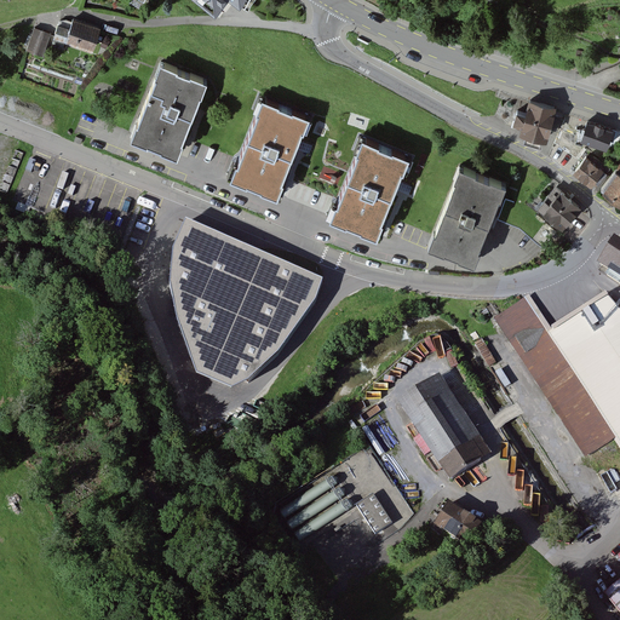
[(196,0),(217,15),(228,0),(230,0),(241,7),(246,0),(196,0)]
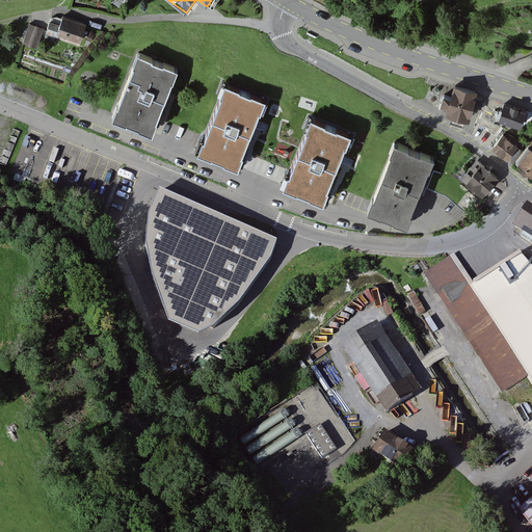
[(88,25),(64,18),(59,35),(82,43),(88,25)]
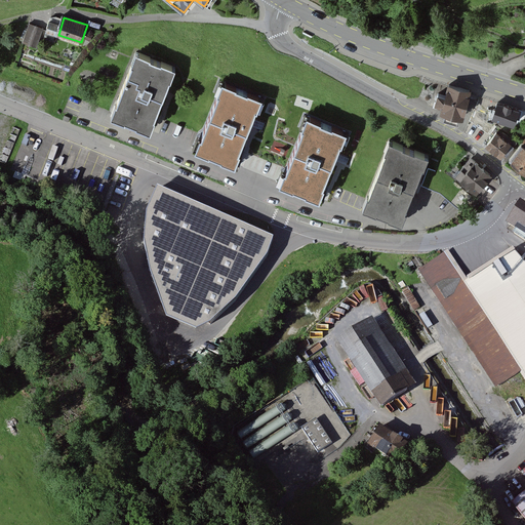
[(24,40),(39,45),(43,30),(28,26),(24,40)]
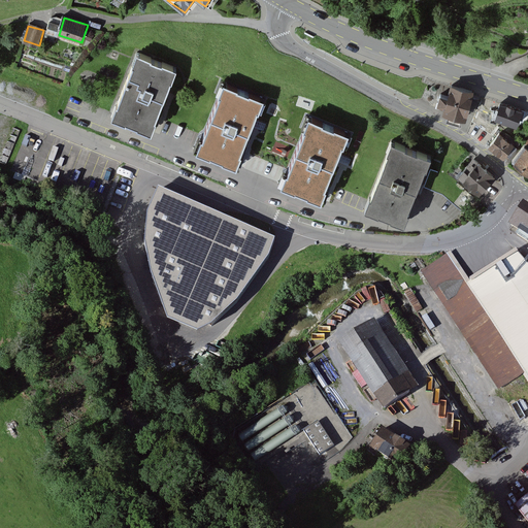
[(179,69),(139,54),(116,117),(156,132),(179,69)]
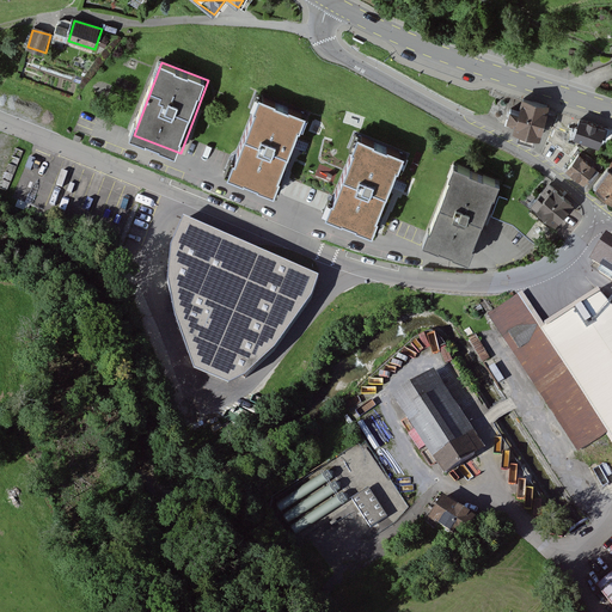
[(308,116),(263,98),(232,176),(279,194),(308,116)]
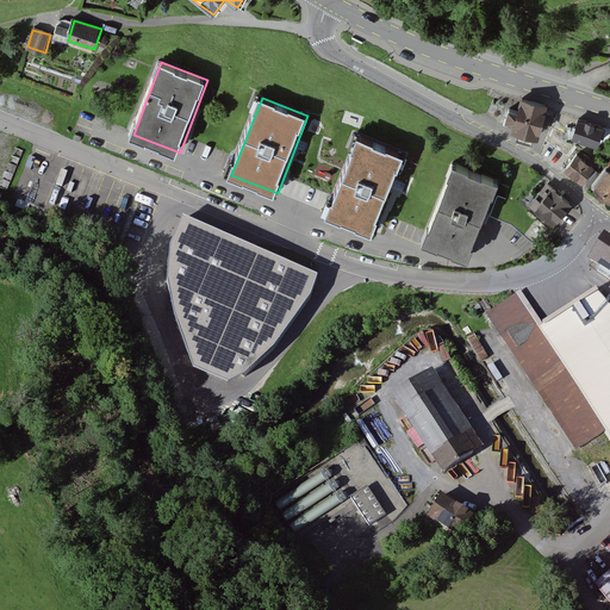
[(551,106),(523,100),(520,112),(512,111),(510,120),(518,123),(516,131),(542,137),(551,106)]
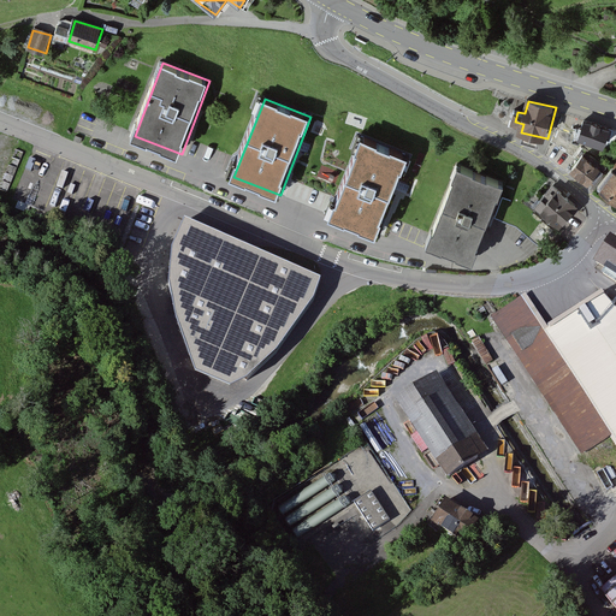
[(611,130),(586,122),(580,141),(605,149),(611,130)]
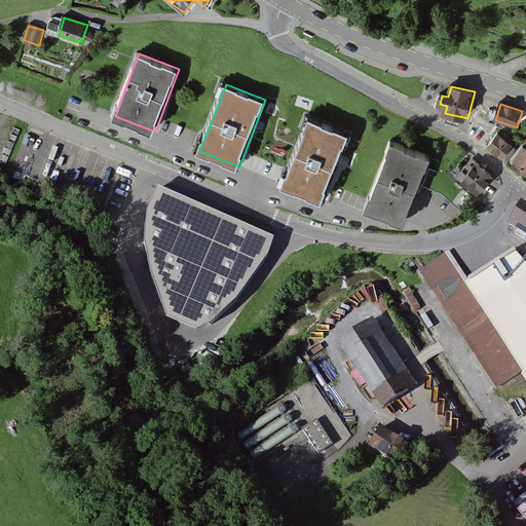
[(349,135),(311,119),(286,185),(324,199),(349,135)]
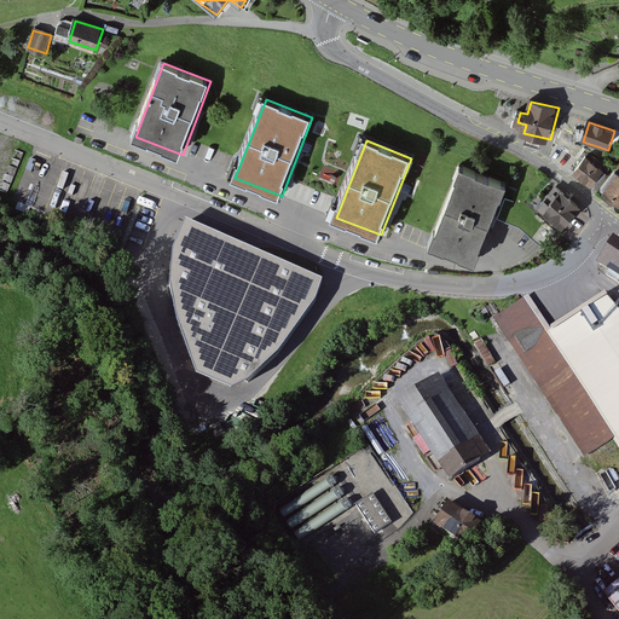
[(605,171),(588,157),(574,173),(593,187),(605,171)]
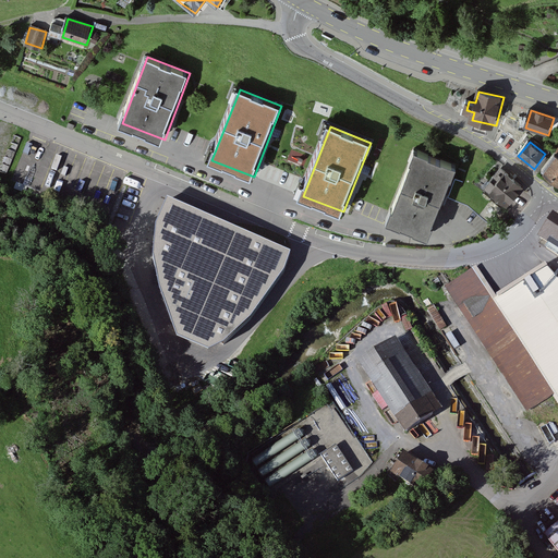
[(459,168),(417,152),(390,222),(432,239),(459,168)]
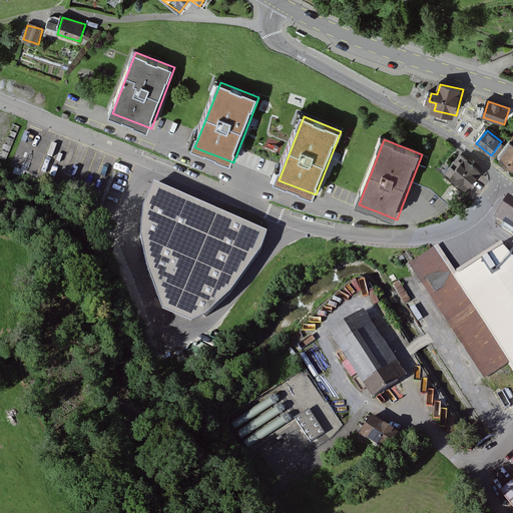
[(512,143),(501,159),(512,168),(512,143)]
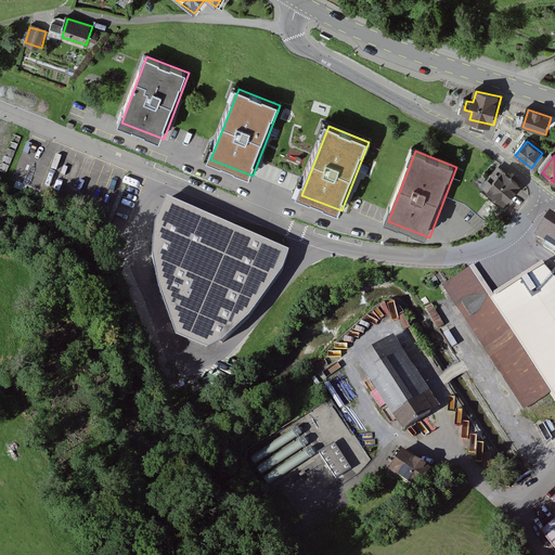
[(521,186),(502,170),(487,189),(506,205),(521,186)]
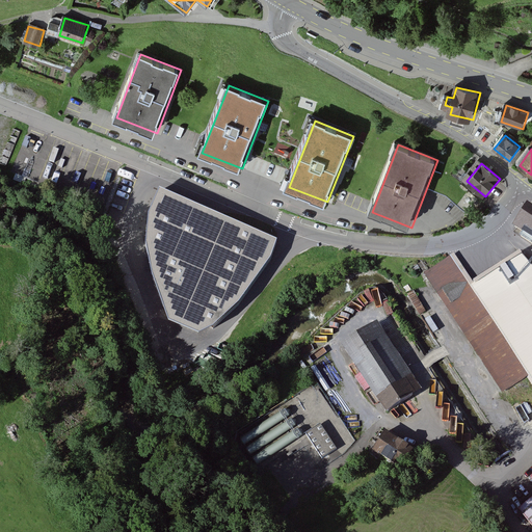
[(271,256),(277,239),(160,186),(150,211),(144,243),(167,320),(198,333),(214,325),(241,296),(271,256)]
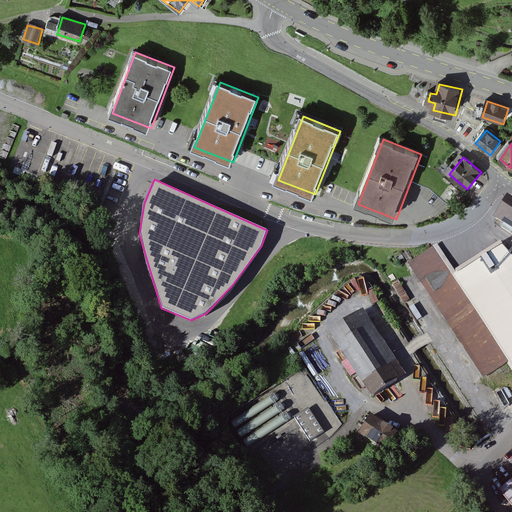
[(511,200),(509,199),(496,221),(511,230),(511,200)]
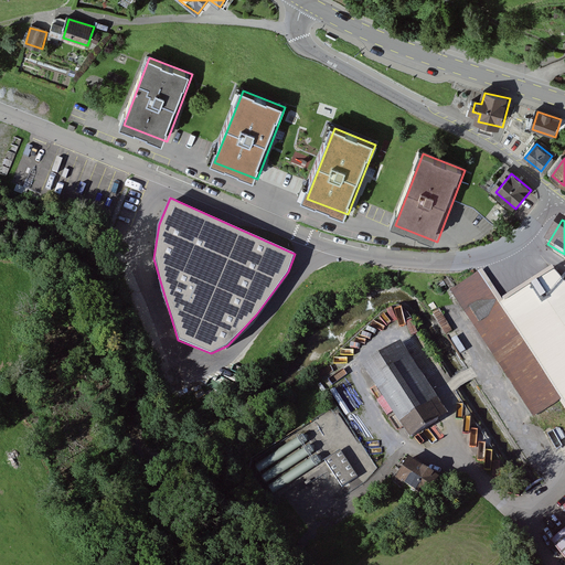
[(481,273),(450,291),(535,419),(564,402),(564,281),(555,270),(503,305),(481,273)]
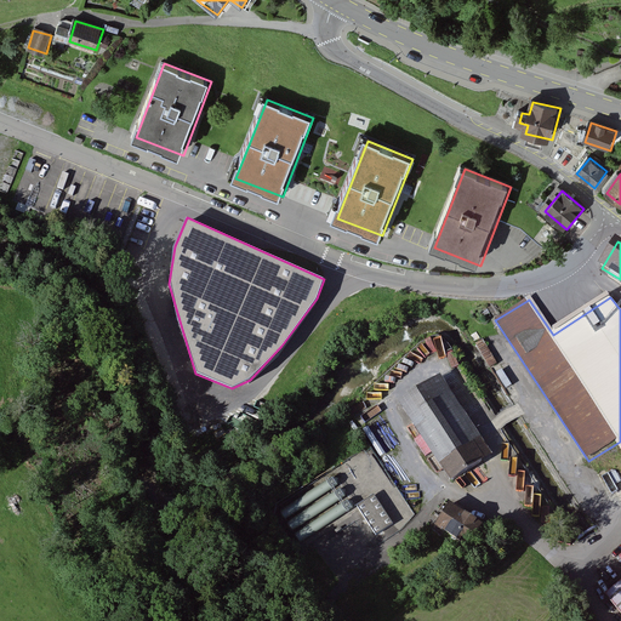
[(443,377),(402,404),(454,484),(495,457),(443,377)]
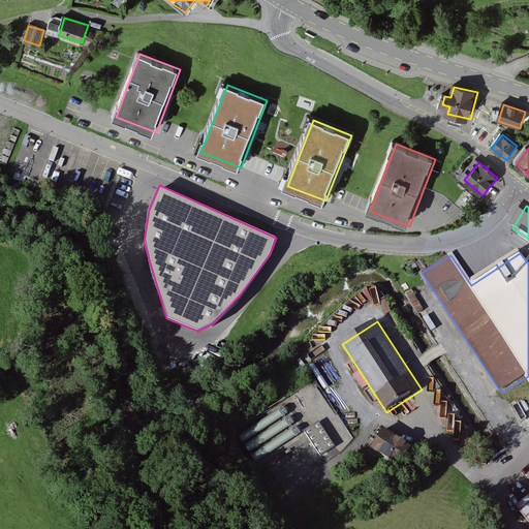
[(382,415),(337,345),(312,362),(358,432),(382,415)]
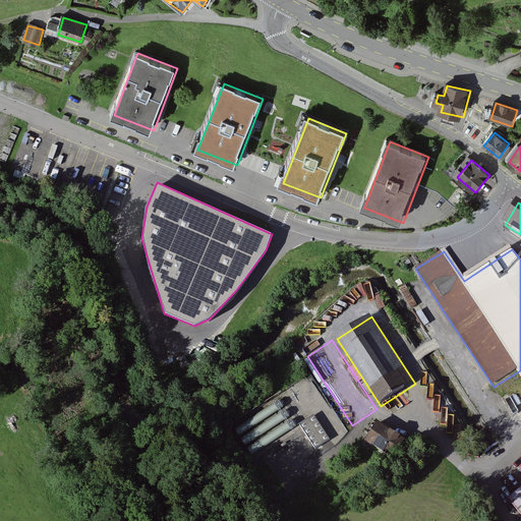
[(419,357),(435,351),(431,343),(416,349),(419,357)]
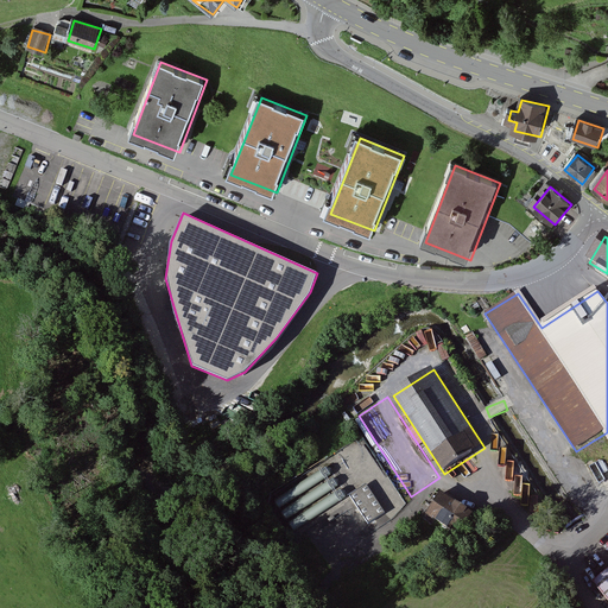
[(293,529),(339,504),(323,475),(306,483),(312,493),(283,510),(293,529)]
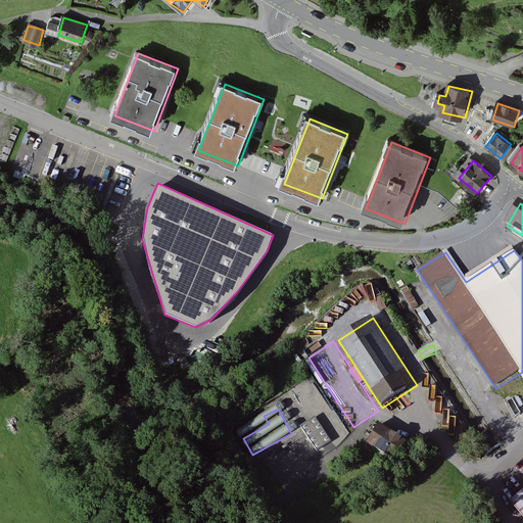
[(316,417),(301,426),(318,450),(332,441),(316,417)]
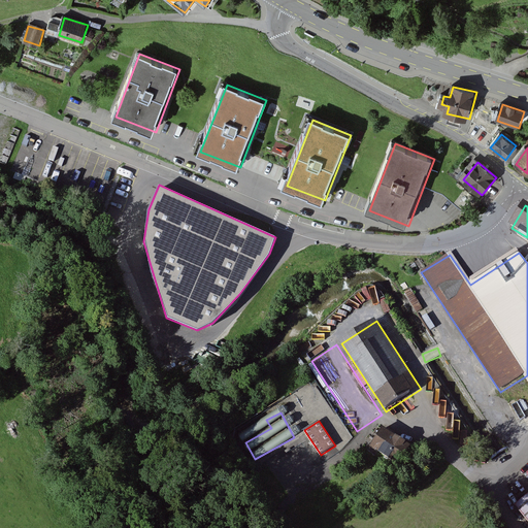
[(413,447),(384,429),(371,449),(400,466),(413,447)]
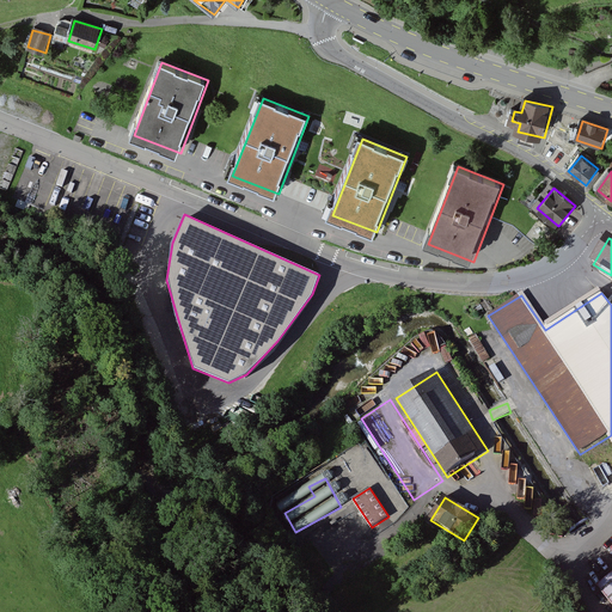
[(611,545),(611,546),(611,571),(597,585),(611,604),(611,545)]
